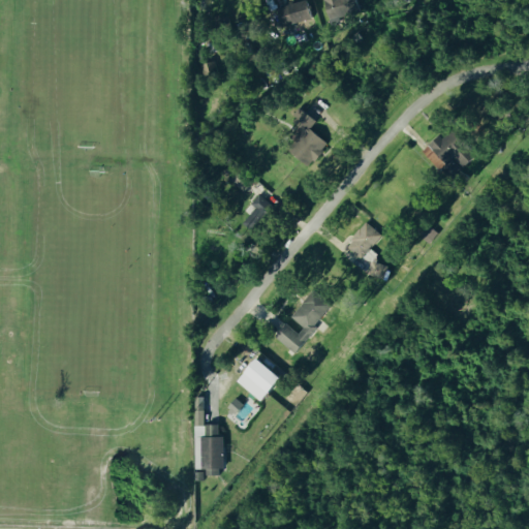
[(316,20),(311,0),(307,0),(281,6),(286,27),(316,20)]
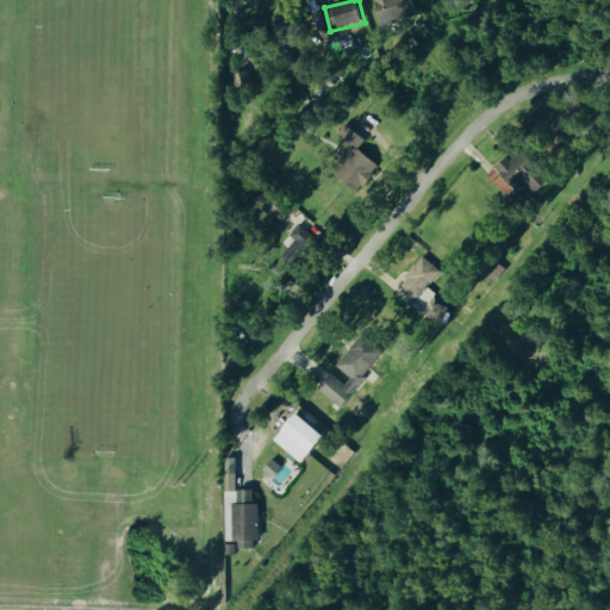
[(374,0),(381,29),(409,23),(403,0),(374,0)]
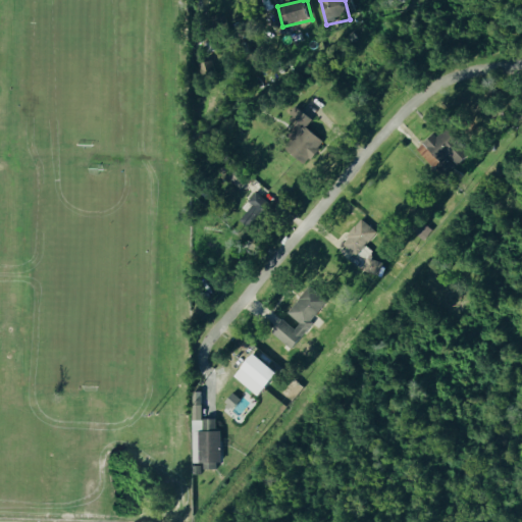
[(303,163),(323,142),(307,126),(286,149),(303,163)]
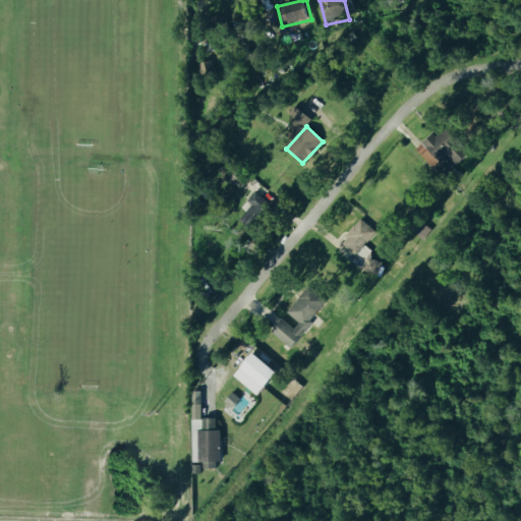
[(240,220),(249,229),(272,208),(257,192),(247,201),(252,208),(240,220)]
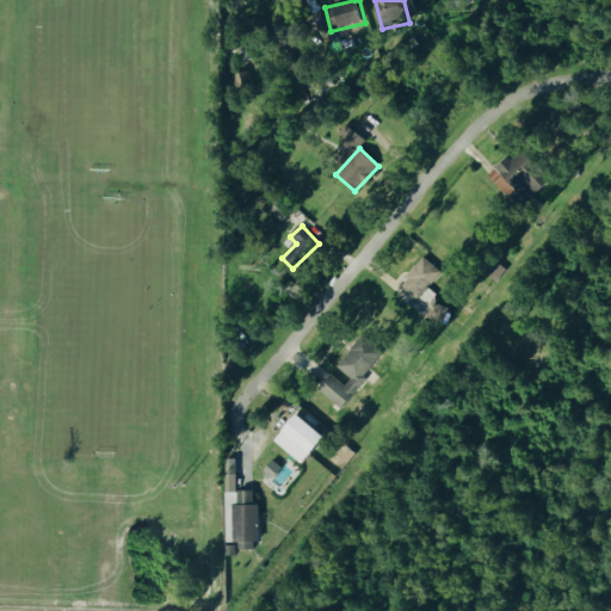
[(443,272),(425,257),(401,285),(419,300),(443,272)]
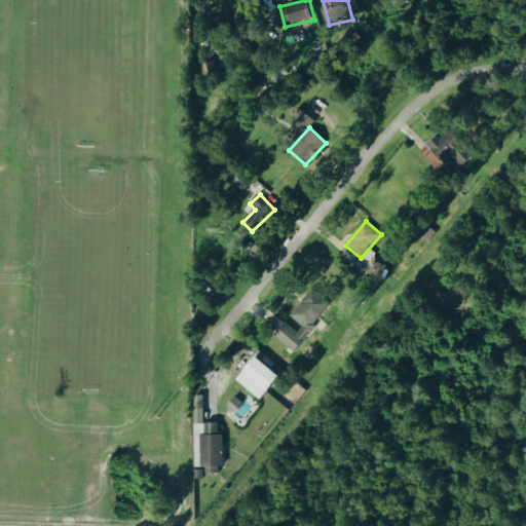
[(370,265),(367,273),(381,279),(387,265),(374,260),(377,253),(368,249),(363,261),(370,265)]
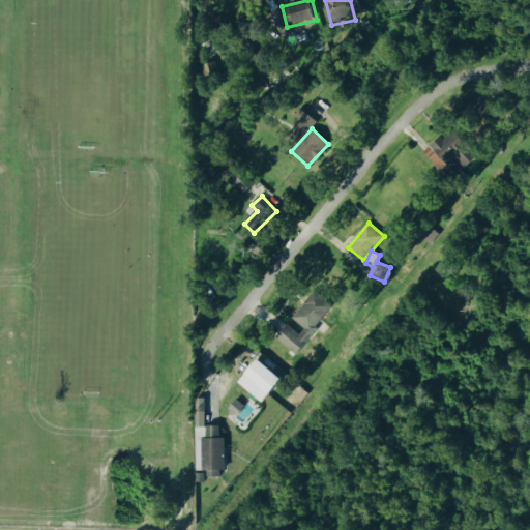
[(297,354),(335,305),(318,291),(295,320),(306,328),(301,334),(290,326),(280,340),(297,354)]
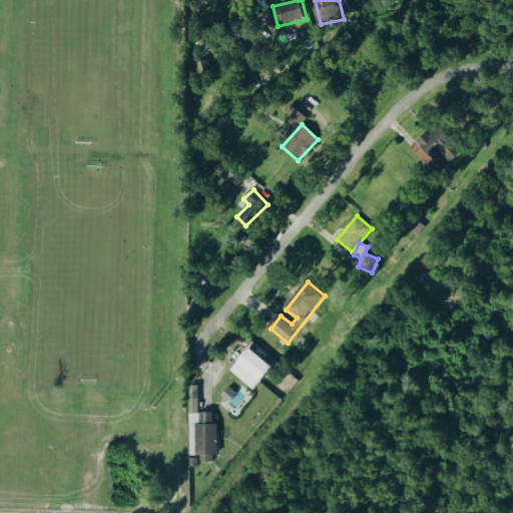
[(232,370),(255,390),(276,368),(253,347),(232,370)]
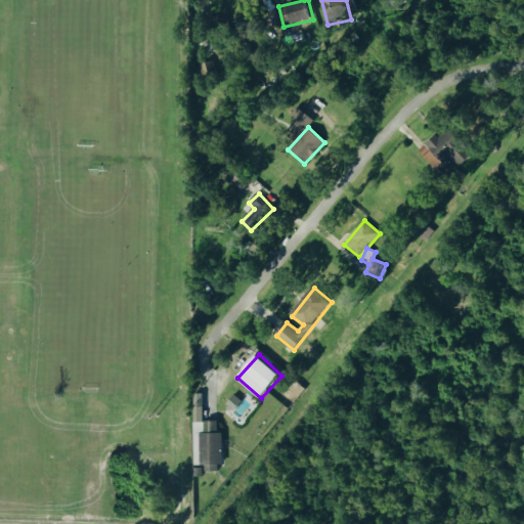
[(194,465),(207,465),(207,471),(223,471),(223,432),(219,432),(219,421),(205,421),(204,393),(194,394),(194,465)]
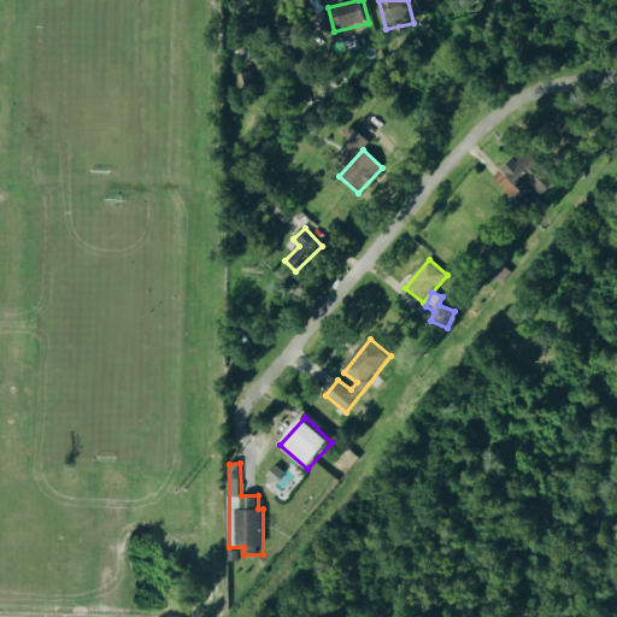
[(286,472),(276,464),(265,477),(275,486),(286,472)]
